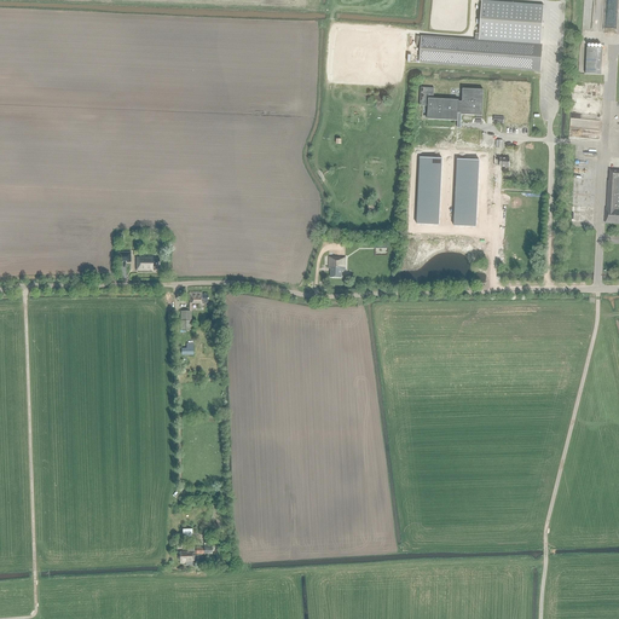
[(479,36),(475,35),(474,40),(445,38),(421,36),(420,63),(444,64),(539,71),(542,45),(541,45),(543,5),(481,0),(479,36)]
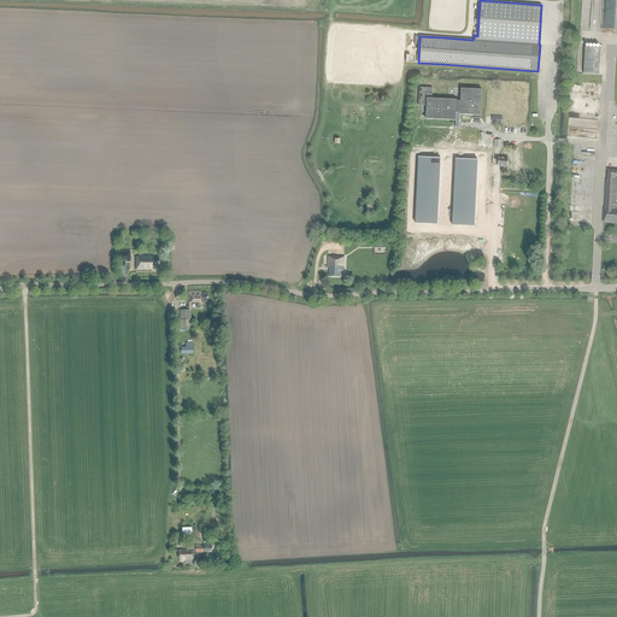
[(585,48),(583,75),(598,76),(600,48),(585,48)]
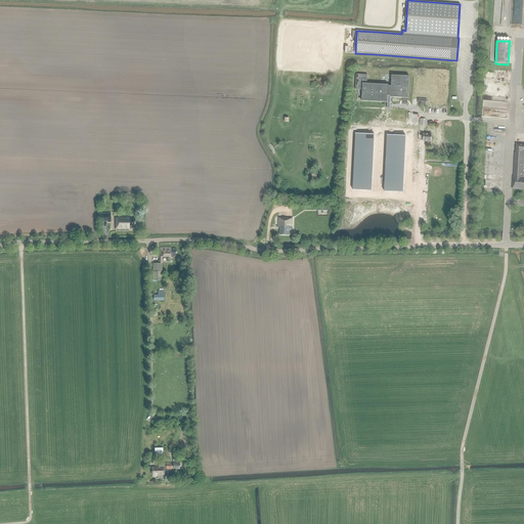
[(387,102),(387,107),(390,107),(390,97),(407,98),(407,97),(408,80),(409,76),(391,75),(391,76),(391,86),(388,86),(388,85),(387,84),(387,85),(366,84),(367,75),(356,74),(355,89),(362,90),(362,100),(387,102)]
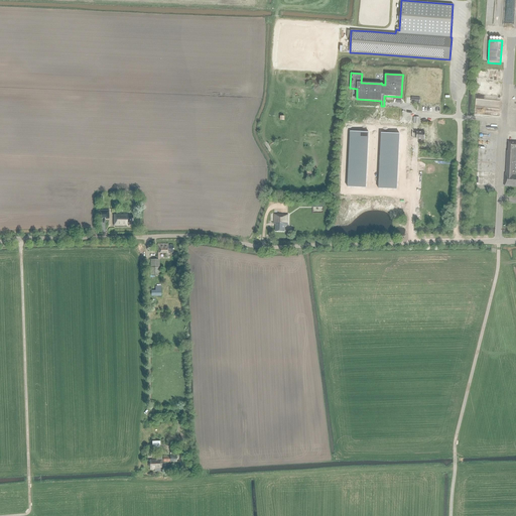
[(491,100),(491,98),(476,97),(476,107),(498,109),(499,101),(491,100)]
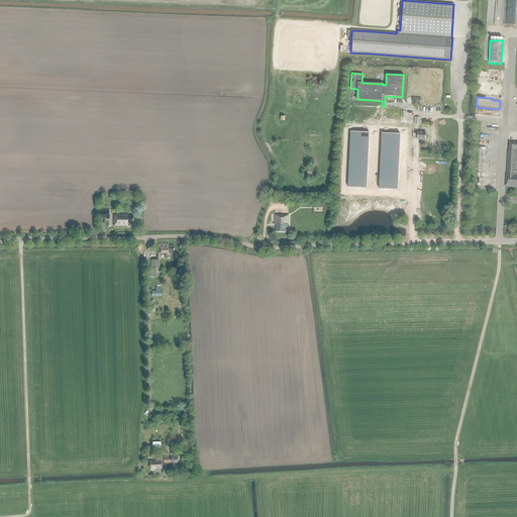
[(350,131),(348,188),(367,188),(370,132),(350,131)]
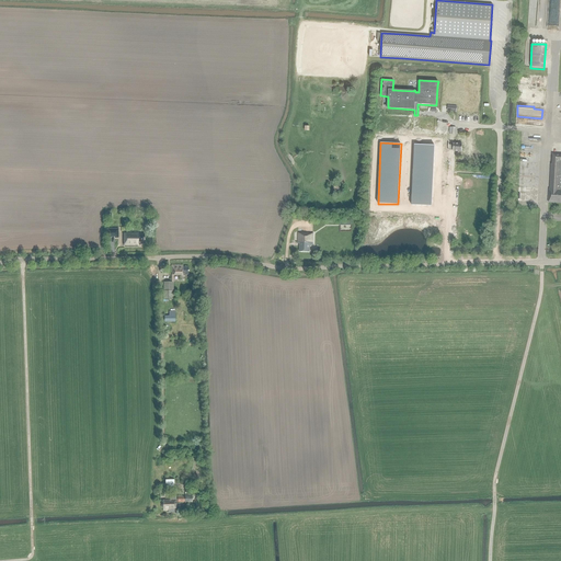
[(414,145),(411,205),(432,206),(435,146),(414,145)]
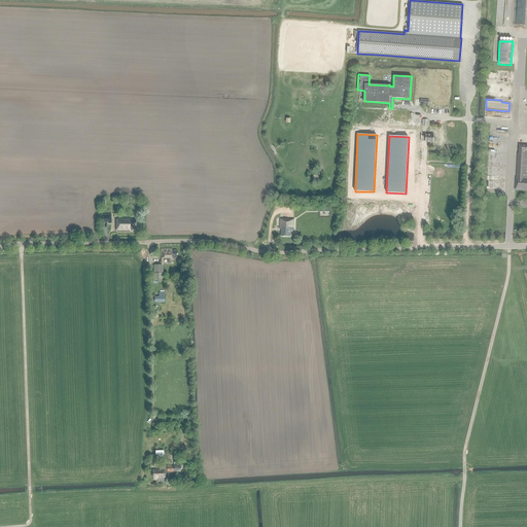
[(515,178),(515,189),(515,190),(526,190),(526,145),(519,145),(519,154),(518,154),(516,178),(515,178)]
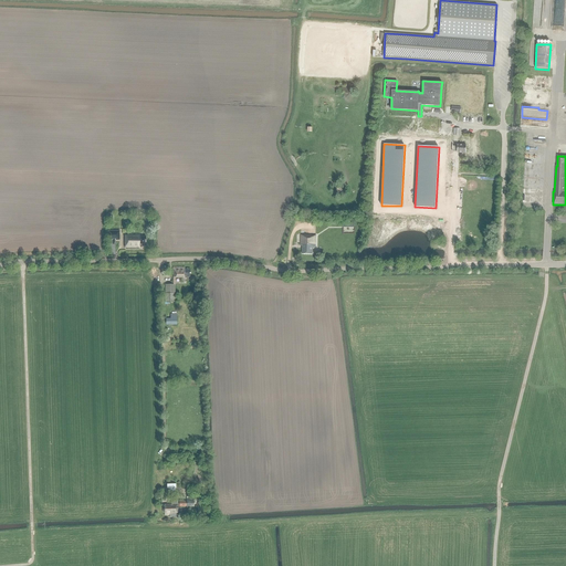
[(119,231),(108,231),(108,240),(112,240),(112,239),(115,239),(115,240),(119,240),(119,231)]
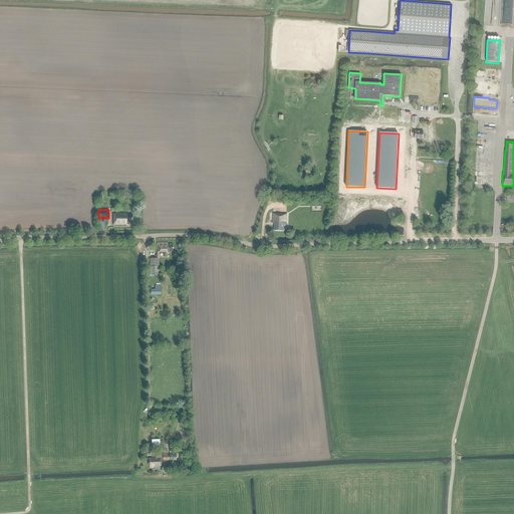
[(126,213),(113,214),(113,226),(126,226),(126,224),(133,224),(133,215),(129,215),(129,214),(126,214),(126,213)]
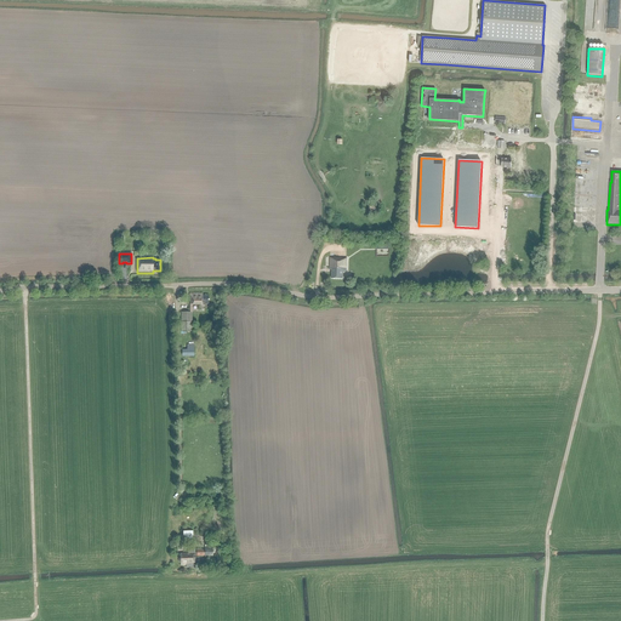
[(330,269),(331,269),(331,278),(342,279),(342,272),(346,272),(347,258),(345,258),(342,258),(330,258),(330,269)]
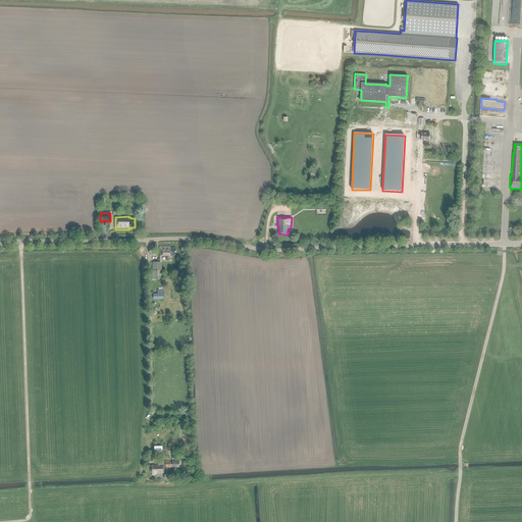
[(167,259),(173,259),(173,256),(175,256),(175,248),(169,248),(169,247),(159,247),(160,256),(167,256),(167,259)]
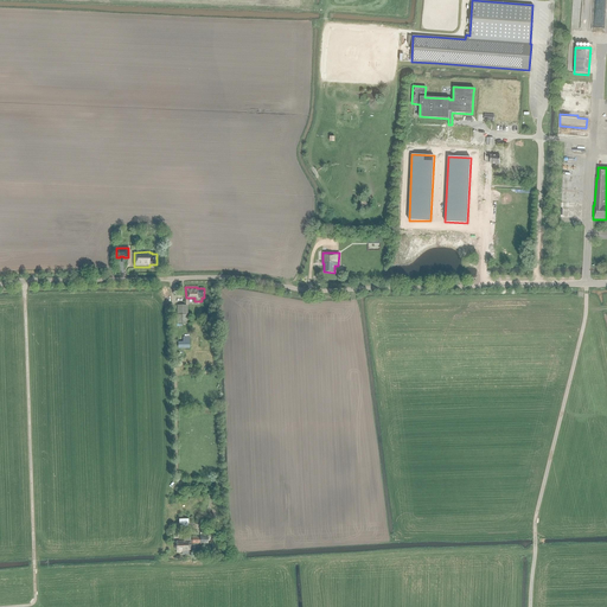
[(187,306),(177,306),(177,324),(187,324),(187,306)]
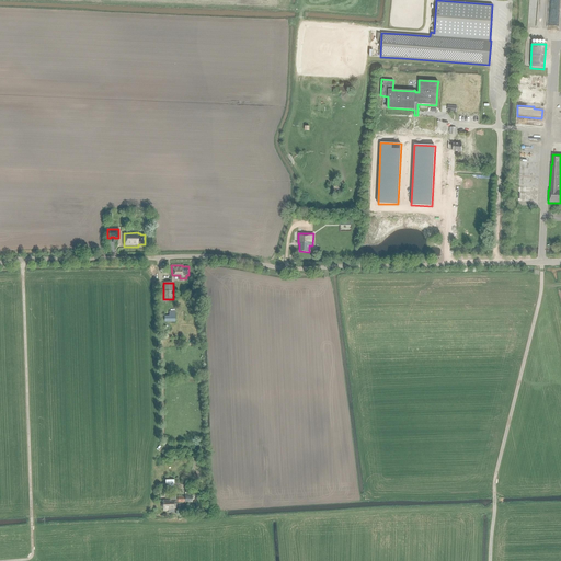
[(175,322),(175,309),(169,309),(169,316),(164,316),(164,322),(175,322)]
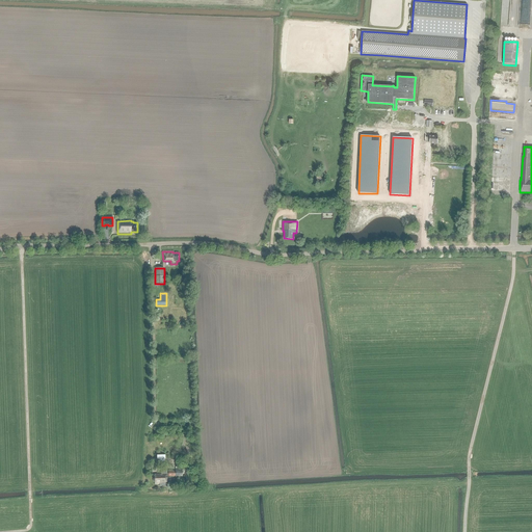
[(166,482),(166,476),(176,476),(176,477),(182,477),(181,469),(175,469),(175,470),(176,470),(176,471),(163,471),(163,463),(163,458),(164,458),(164,455),(158,455),(158,464),(161,463),(161,466),(162,467),(161,468),(160,469),(160,470),(160,472),(160,473),(161,474),(154,474),(154,484),(159,484),(159,486),(164,486),(165,486),(166,485),(166,484),(166,482)]
